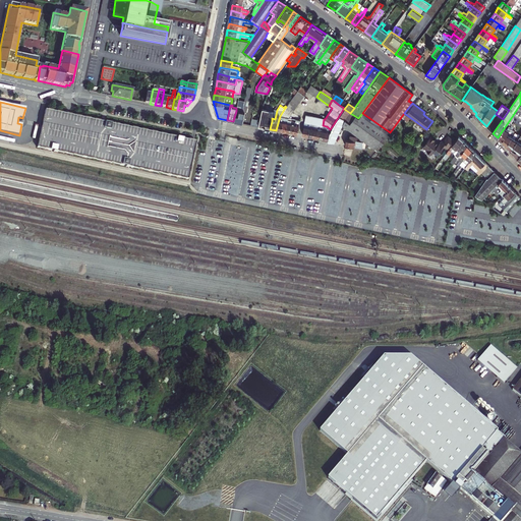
[(344,108),(333,125),(330,132),(328,138),(328,141),(334,142),(342,124),(351,131),(377,150),(383,141),(390,132),(362,113),(358,118),(350,113),(344,109),(344,108)]
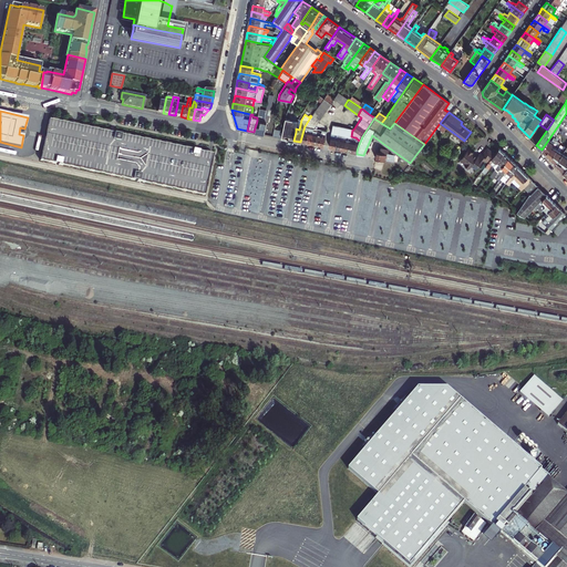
[(280,137),(294,141),(296,132),(296,129),(297,124),(298,121),(285,119),(280,137)]
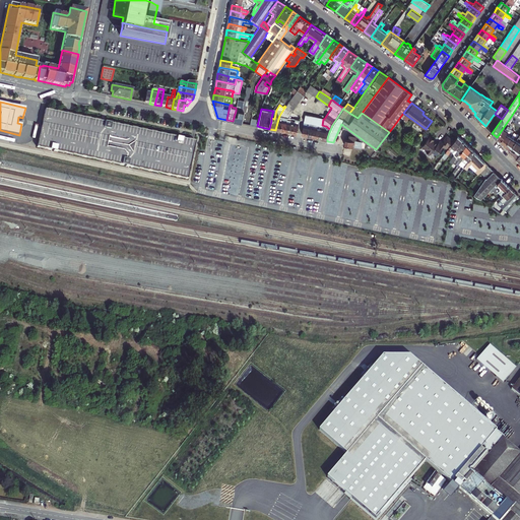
[(45,110),(37,147),(187,179),(195,141),(191,140),(67,114),(45,110)]
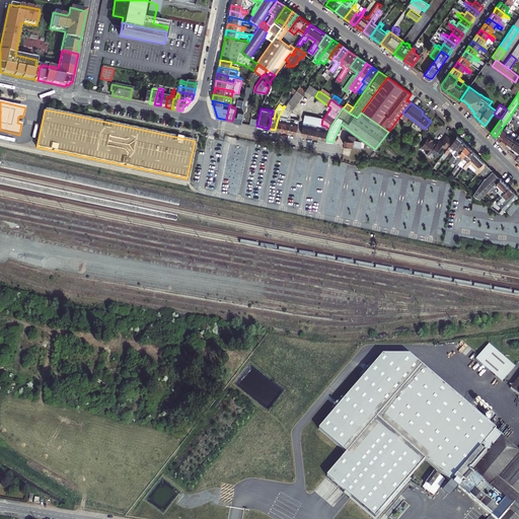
[(235,110),(232,121),(235,122),(241,123),(243,113),(240,112),(238,110),(235,110)]
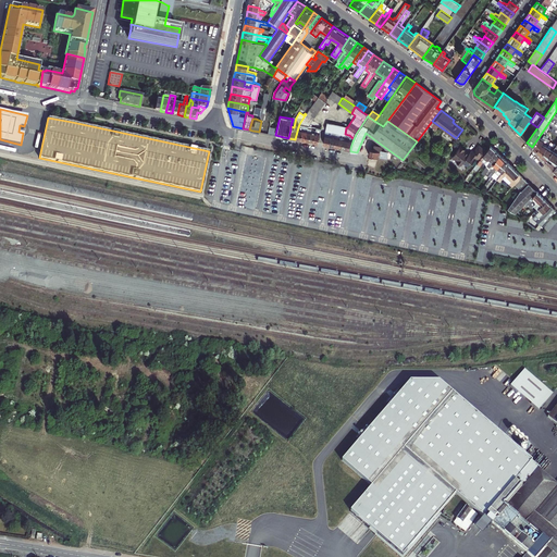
[(527,143),(537,127),(530,122),(528,124),(520,135),(527,143)]
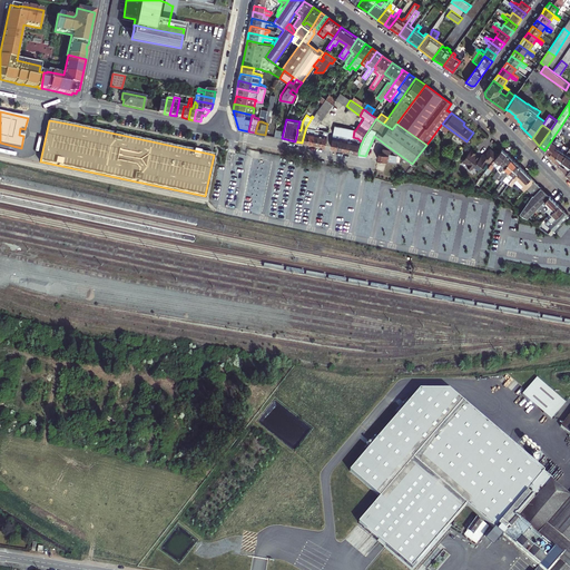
[(554,146),(557,141),(558,140),(561,136),(559,134),(562,130),(562,129),(564,131),(566,129),(561,126),(544,150),(548,155),(554,146)]
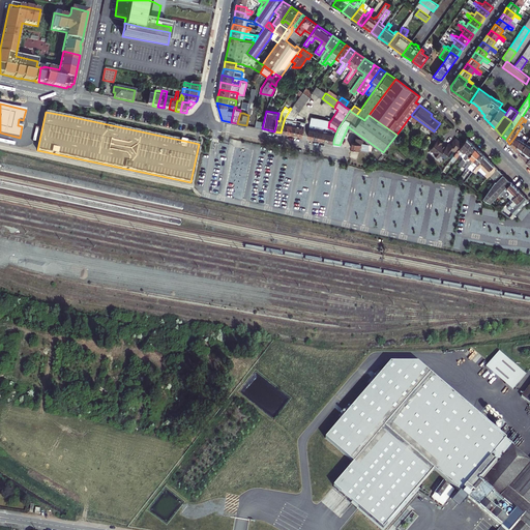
[(313,139),(315,127),(316,125),(310,123),(310,127),(307,137),(308,139),(313,139)]
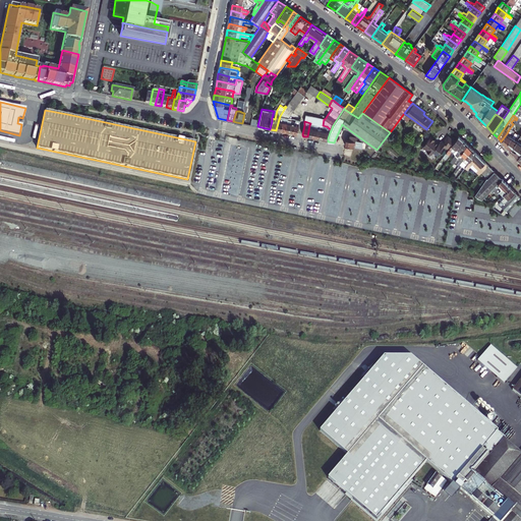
[(507,133),(501,141),(506,146),(512,136),(510,135),(507,133)]
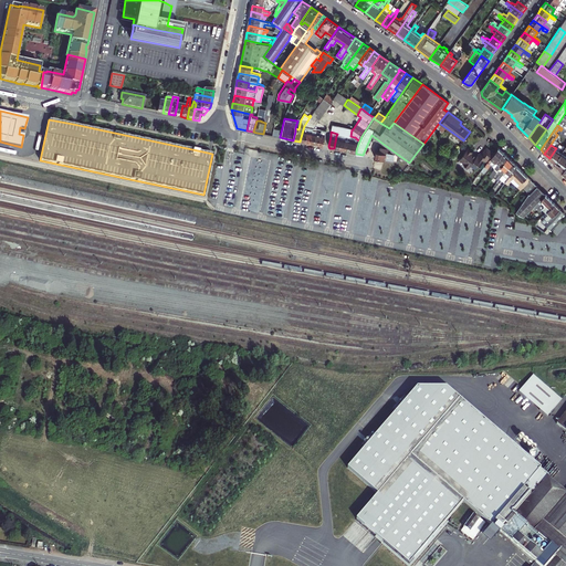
[(554,164),(565,147),(563,145),(561,147),(561,149),(559,150),(556,148),(549,158),(554,164)]
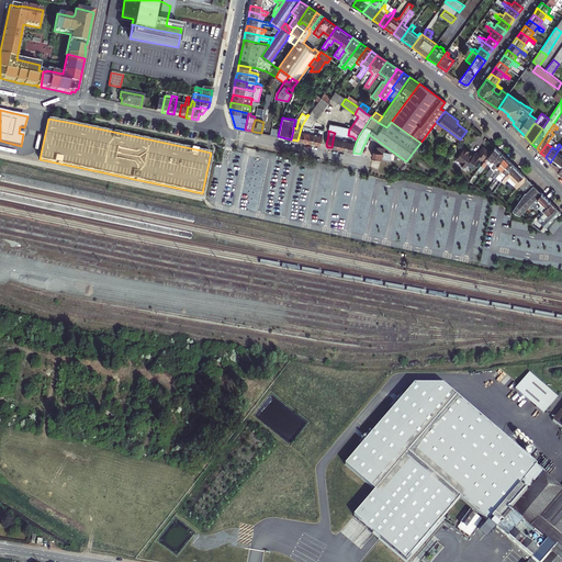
[(558,170),(561,165),(561,145),(561,146),(550,163),(558,170)]
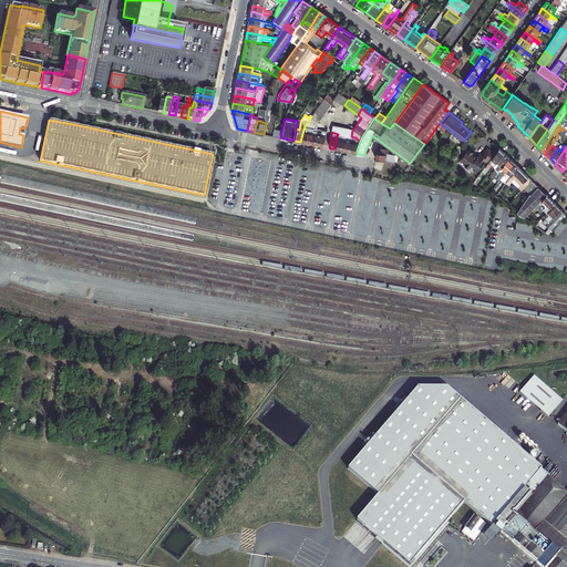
[(375,151),(374,157),(393,162),(394,155),(387,153),(388,148),(380,147),(379,152),(375,151)]
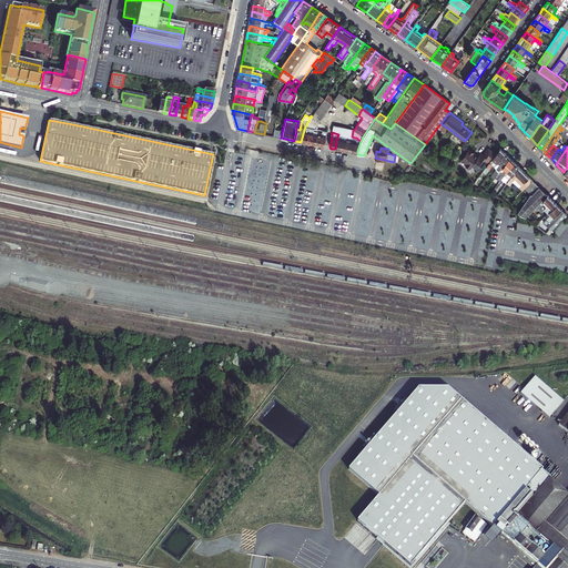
[(488,163),(495,153),(488,148),(483,154),(482,153),(478,156),(469,150),(459,163),(464,166),(465,164),(470,169),(472,166),(477,170),(484,160),(488,163)]
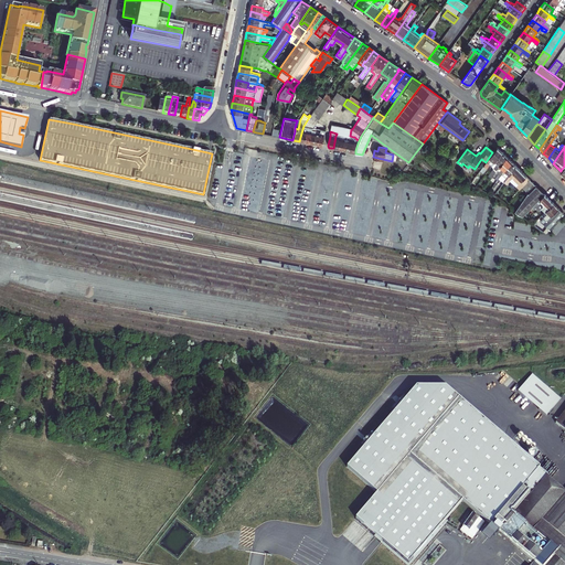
[(492,152),(486,162),(481,168),(484,170),(489,163),(491,164),(496,160),(501,151),(497,147),(492,152)]
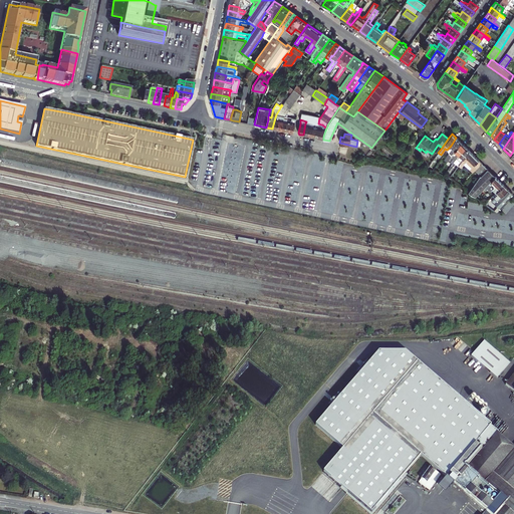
[(461,143),(456,138),(451,146),(452,148),(449,153),(444,160),(447,161),(448,160),(461,143)]
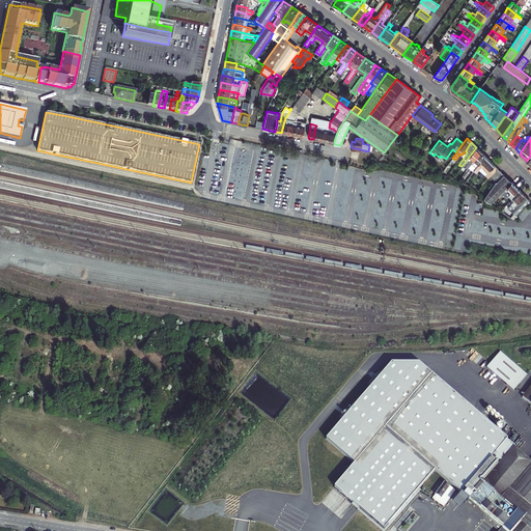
[(468,163),(471,165),(474,160),(477,155),(477,156),(480,151),(476,147),(463,165),(465,167),(468,163)]
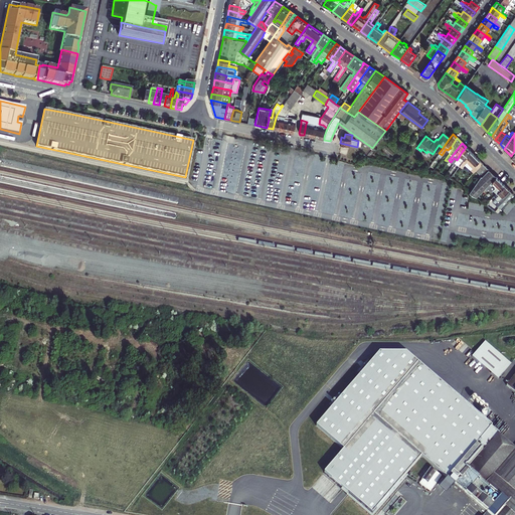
[(459,165),(470,151),(466,147),(463,151),(463,150),(460,155),(457,160),(455,162),(459,165)]
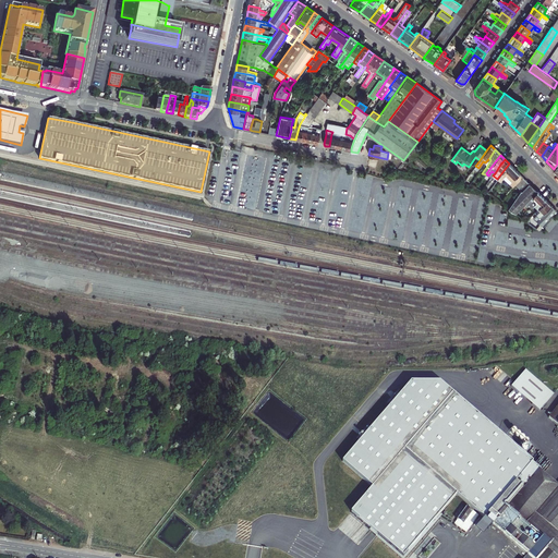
[(500,181),(504,178),(506,176),(511,181),(510,183),(513,186),(516,184),(523,177),(509,164),(497,179),(500,181)]
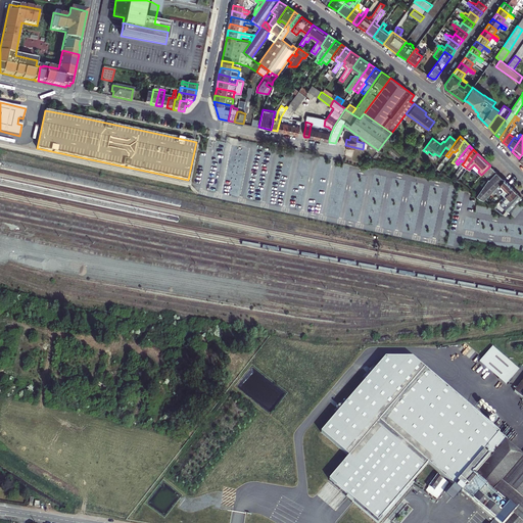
[(483,173),(488,179),(489,179),(496,172),(492,168),(490,165),(483,173)]
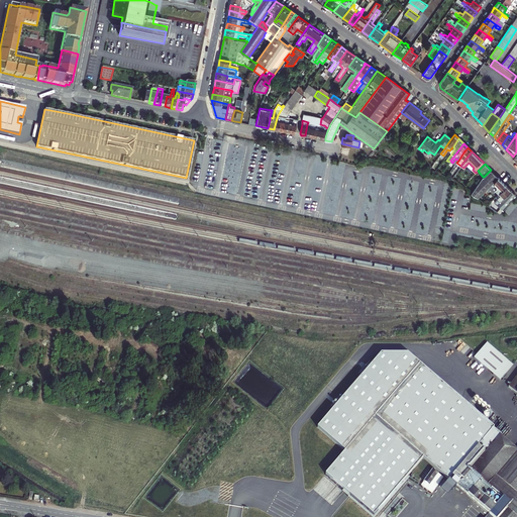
[(478,198),(492,184),(498,178),(491,170),(484,177),(483,177),(471,193),(478,198)]
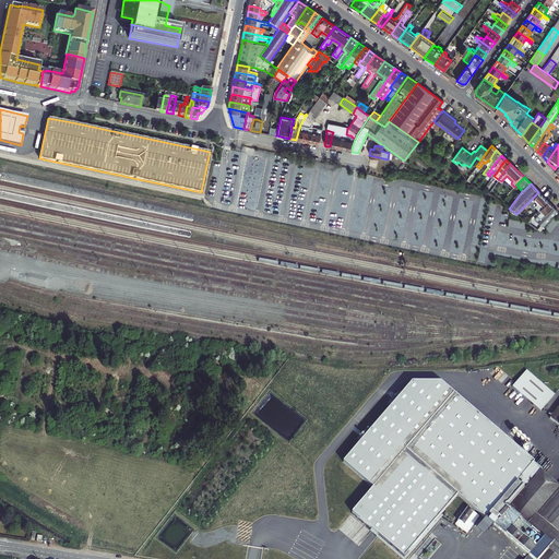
[(538,192),(532,199),(535,202),(536,201),(538,203),(535,205),(539,209),(547,201),(538,192)]
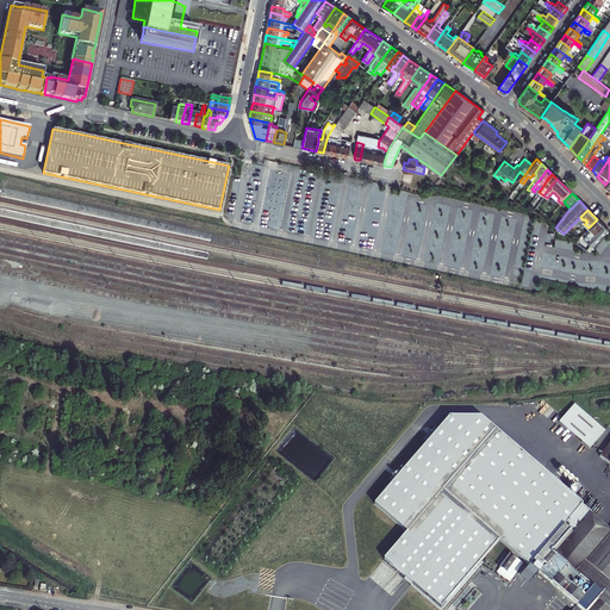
[(589,228),(585,231),(587,235),(584,238),(593,249),(601,240),(608,230),(597,219),(589,228)]
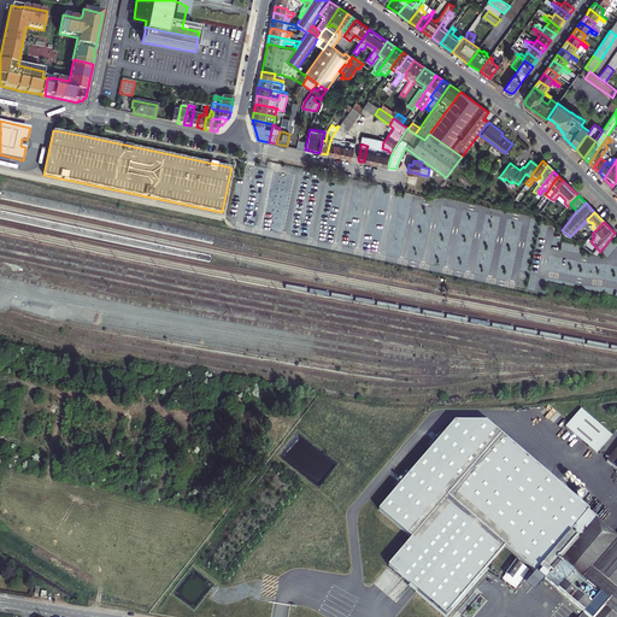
[(378,511),(411,538),(387,565),(447,615),(506,546),(536,570),(591,507),(488,418),(456,418),(378,511)]
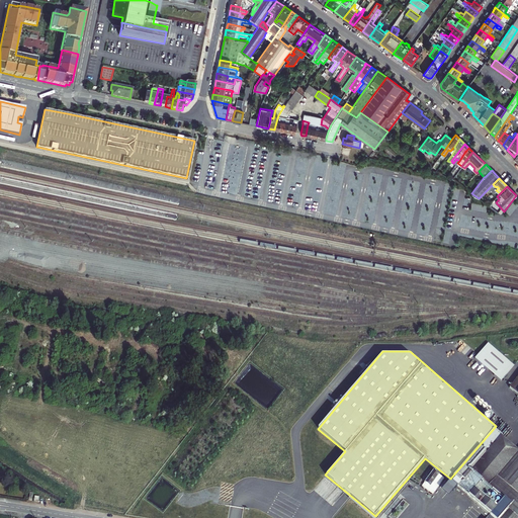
[(517,517),(517,382),(512,392),(517,396),(517,466),(482,509),(493,517),(492,517),(517,517)]
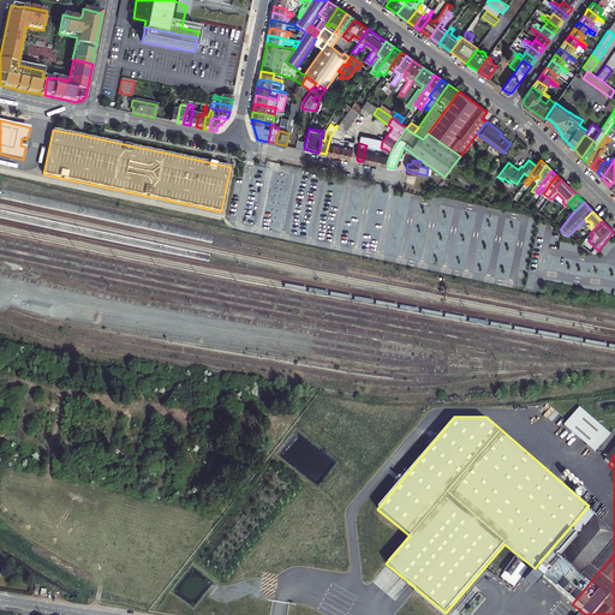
[(567,599),(614,541),(614,535),(597,520),(595,524),(586,517),(542,571),(550,578),(547,581),(567,599)]
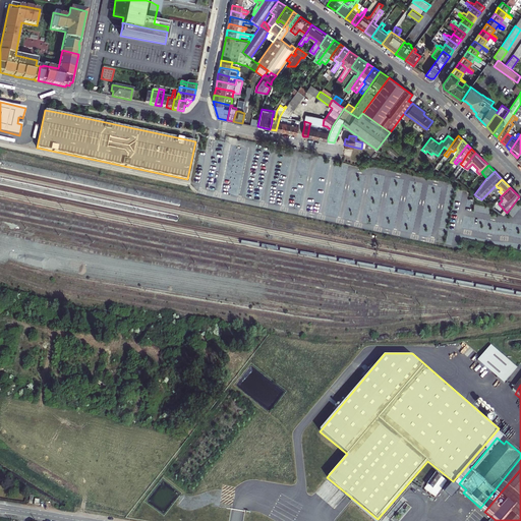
[(520,469),(520,458),(480,508),(463,493),(462,495),(460,497),(485,520),(495,520),(496,520),(484,512),(520,469)]
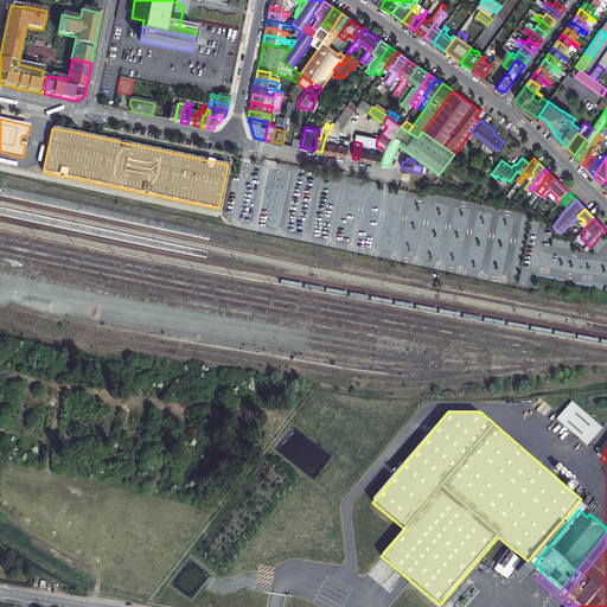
[(538,576),(540,574),(543,570),(535,563),(530,568),(538,576)]
